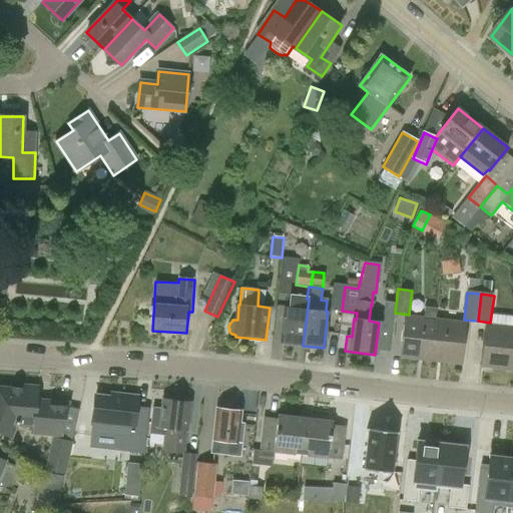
[(282,343),(303,346),(309,299),(307,299),(290,296),(289,307),(286,306),(282,343)]
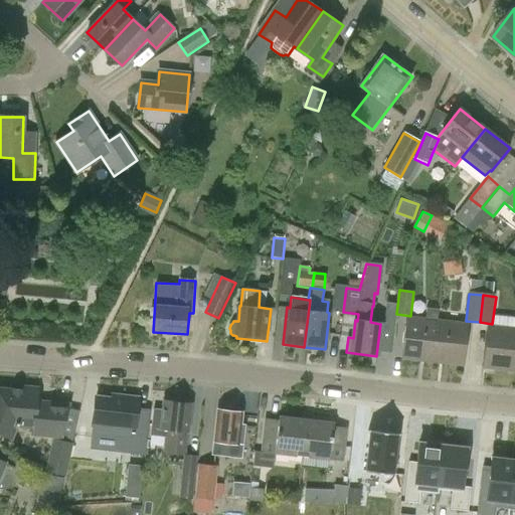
[(425,308),(423,322),(408,320),(403,359),(433,363),(438,323),(437,323),(438,309),(425,308)]
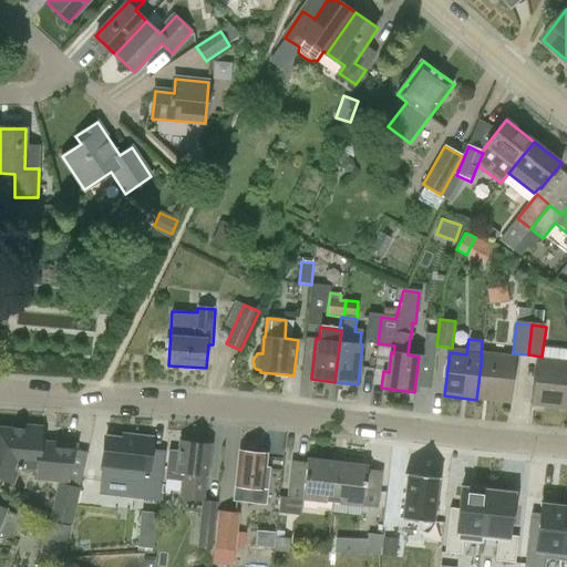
[(515,360),(482,356),(476,400),(511,403),(515,360)]
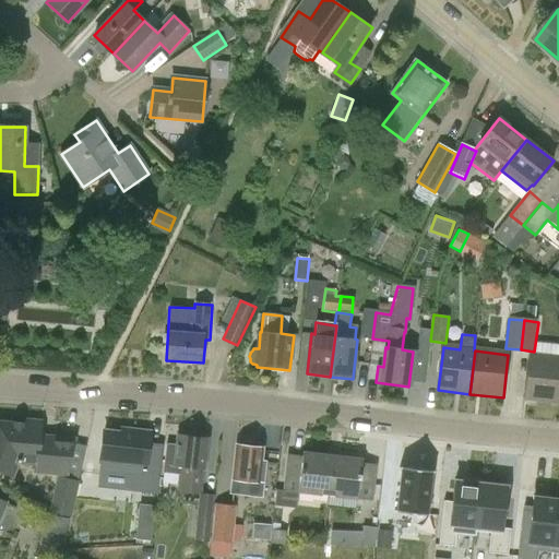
[(558,403),(558,360),(531,357),(526,400),(558,403)]
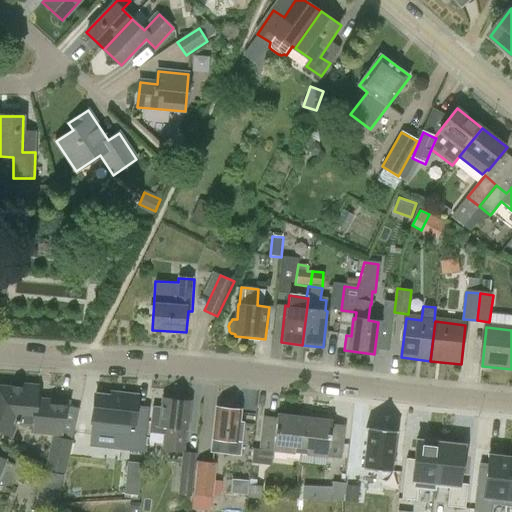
[(61,435),(67,403),(36,400),(37,391),(0,387),(0,431),(11,436),(17,422),(49,425),(48,434),(61,435)]
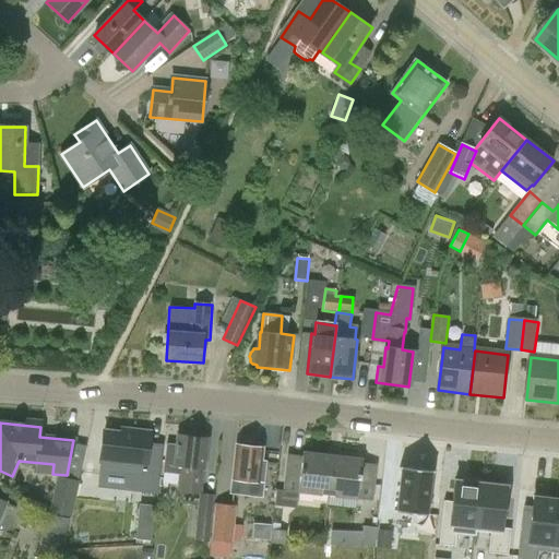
[(145,465),(150,431),(130,429),(130,435),(103,431),(99,460),(145,465)]
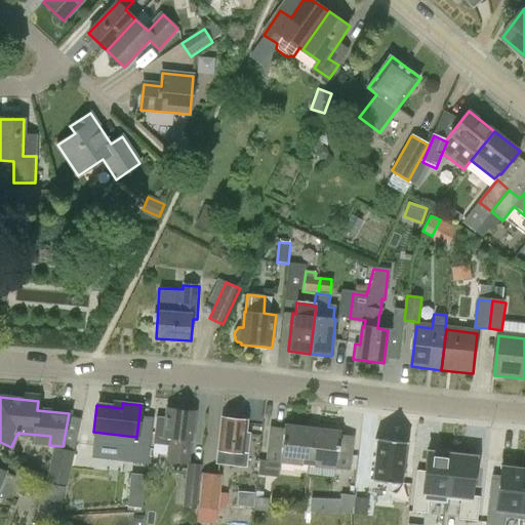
[(166,409),(165,417),(156,416),(153,443),(167,444),(165,461),(187,463),(192,412),(166,409)]
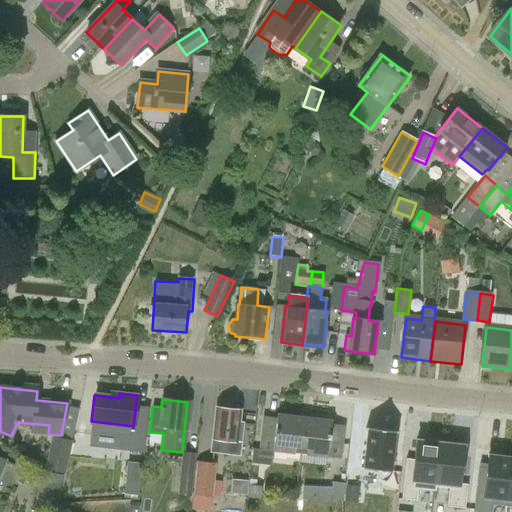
[(219,408),(215,408),(209,452),(239,456),(243,425),(239,424),(241,411),(229,410),(229,407),(219,406),(219,408)]
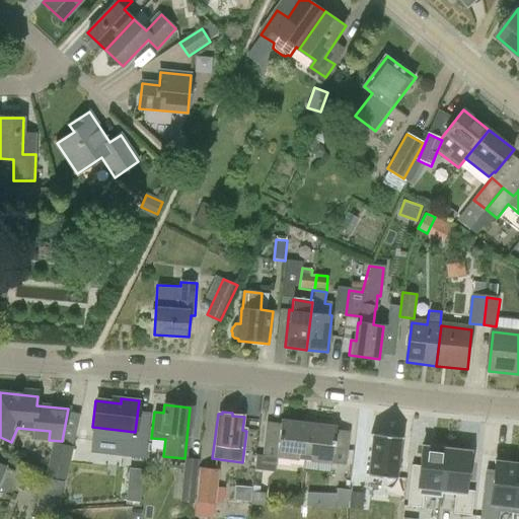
[(277,457),(304,460),(308,424),(281,421),(281,423),(267,422),(262,470),(276,471),(277,457)]
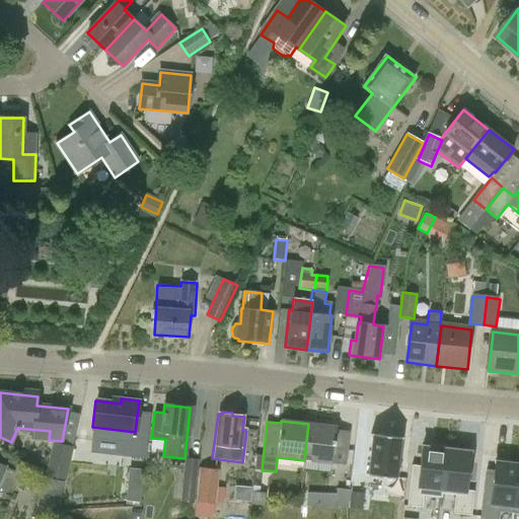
[(336,429),(336,427),(308,424),(304,460),(346,464),(350,431),(336,429)]
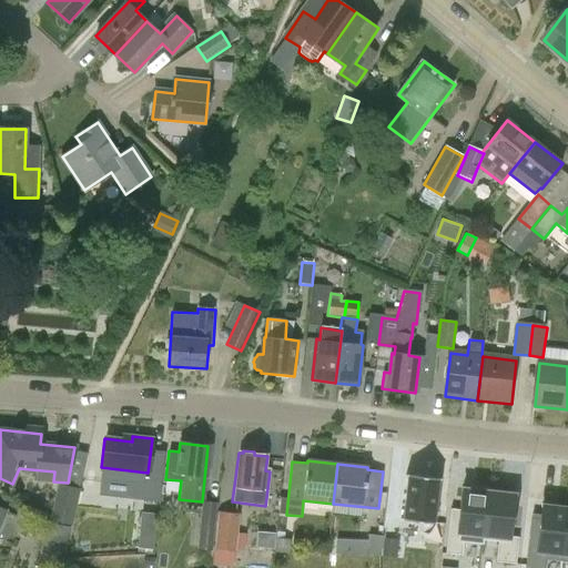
[(401,517),(401,519),(434,523),(435,521),(433,521),(437,479),(439,479),(439,478),(405,474),(405,476),(407,476),(403,518),(401,517)]
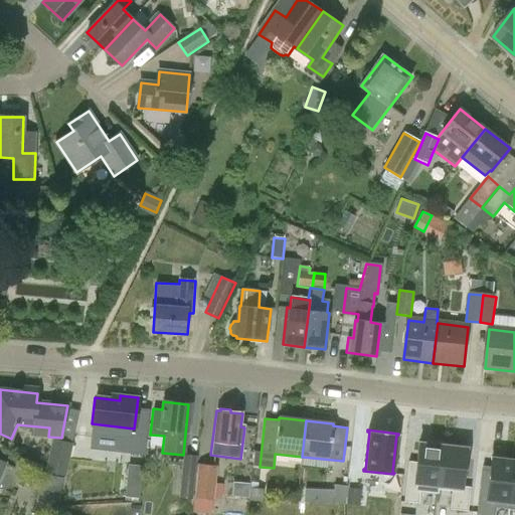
[(64,476),(70,445),(53,442),(46,472),(64,476)]
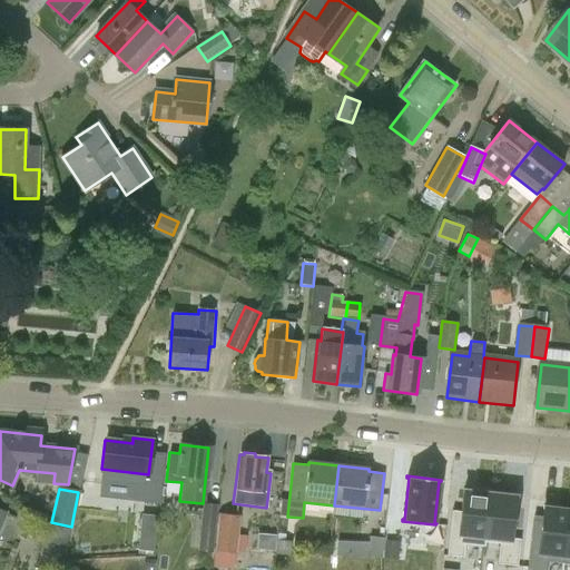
[(484,541),(490,493),(463,490),(461,511),(452,510),(446,554),(463,557),(464,543),(483,546),(484,541)]
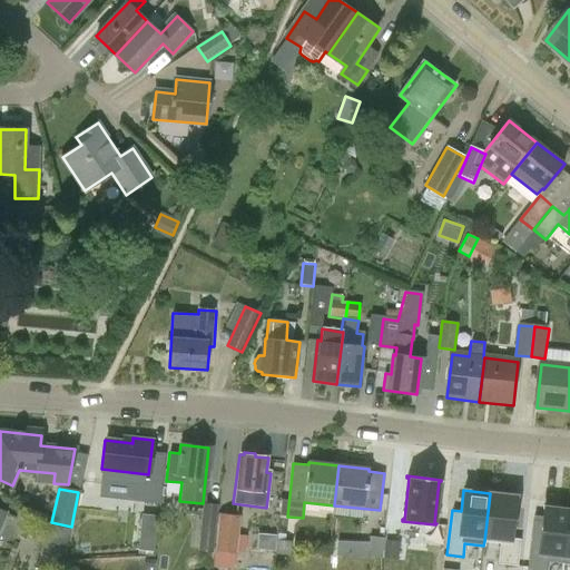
[(490,493),(484,541),(500,543),(498,563),(517,566),(520,539),(511,539),(517,497),(490,493)]
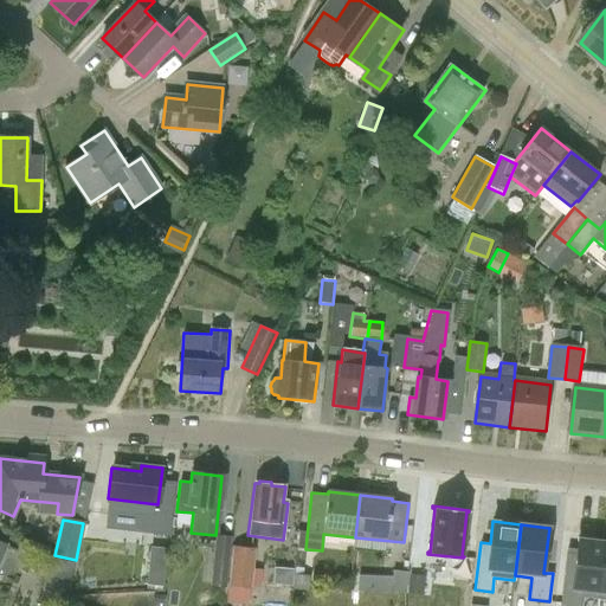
[(211,585),(226,586),(231,536),(216,535),(211,585)]
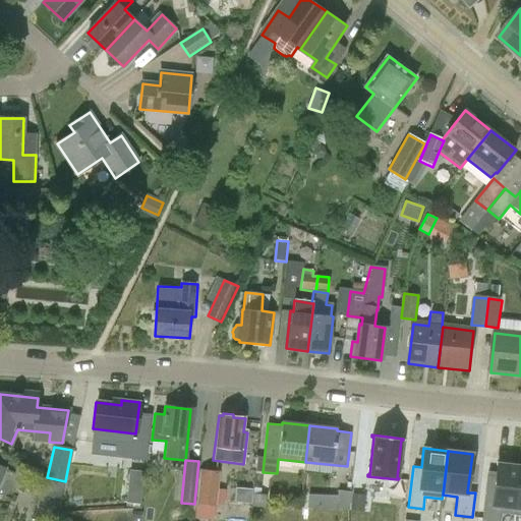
[(486,476),(480,520),(499,520),(501,513),(514,515),(520,465),(497,462),(495,477),(486,476)]
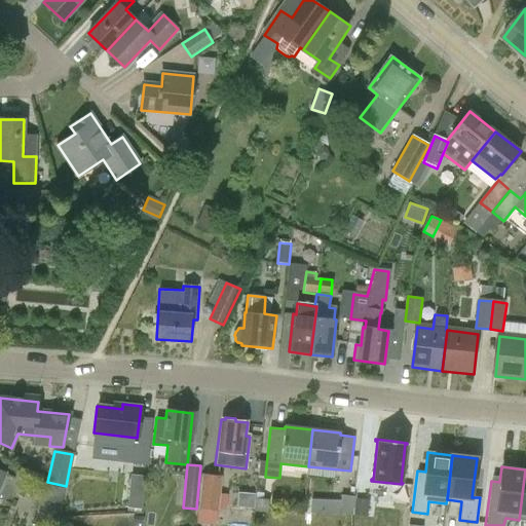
[(218,511),(222,476),(201,474),(198,509),(218,511)]
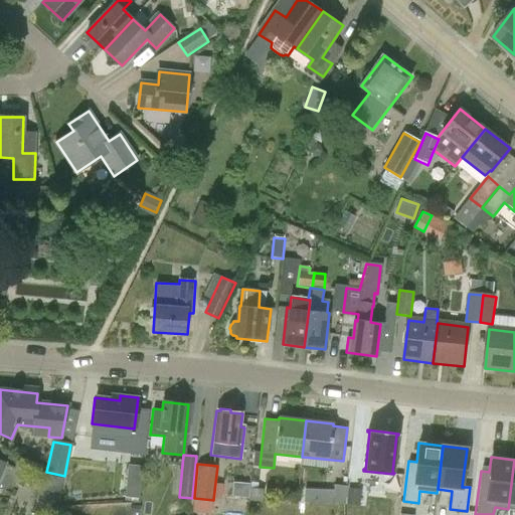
[(143,467),(129,465),(126,498),(139,499),(143,467)]
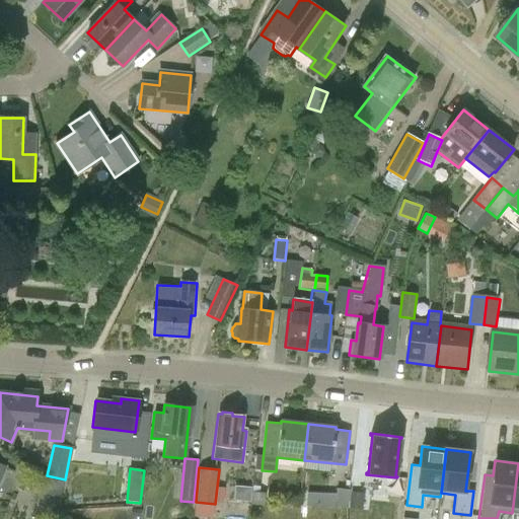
[(351,506),(351,490),(308,489),(308,506),(351,506)]
